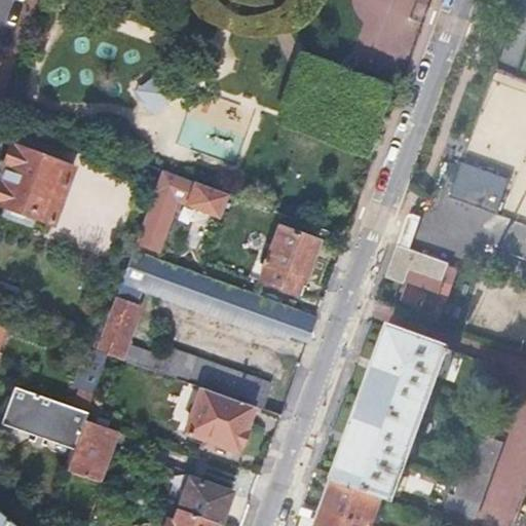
[(157,74),(135,91),(152,114),(175,97),(157,74)]
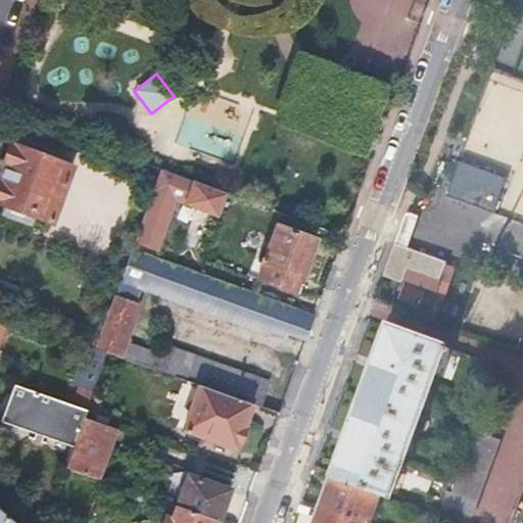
[(70,168),(8,145),(0,168),(0,205),(3,207),(1,216),(31,227),(34,219),(50,225),(70,168)]
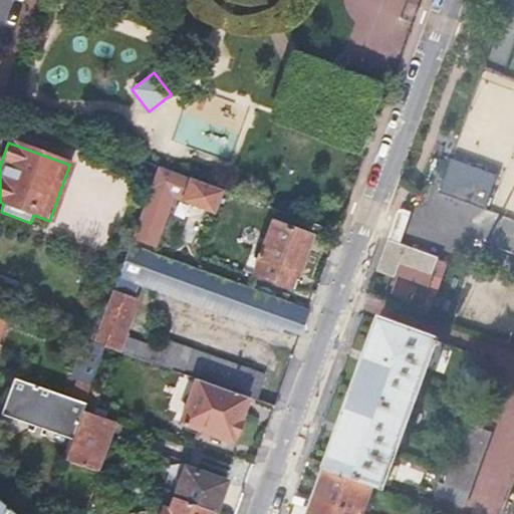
[(513,179),(513,143),(502,175),(513,179)]
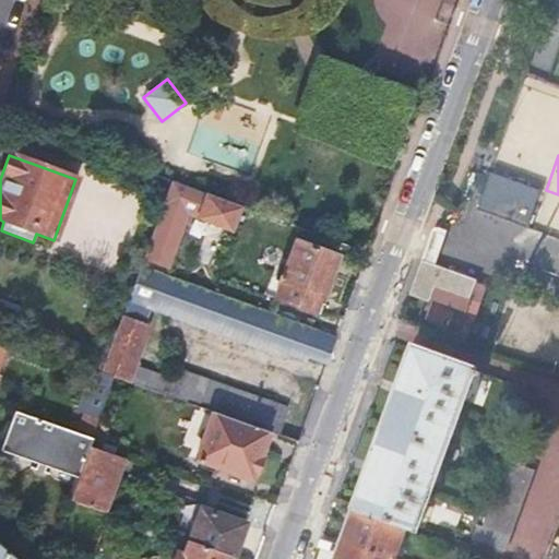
[(233,235),(242,207),(171,183),(143,261),(169,271),(188,219),(233,235)]
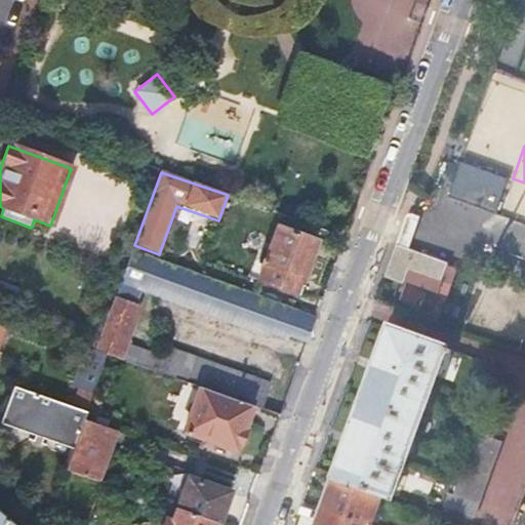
[(395,251),(385,278),(404,285),(409,271),(442,283),(448,265),(409,250),(420,218),(411,215),(409,215),(407,216),(395,251)]
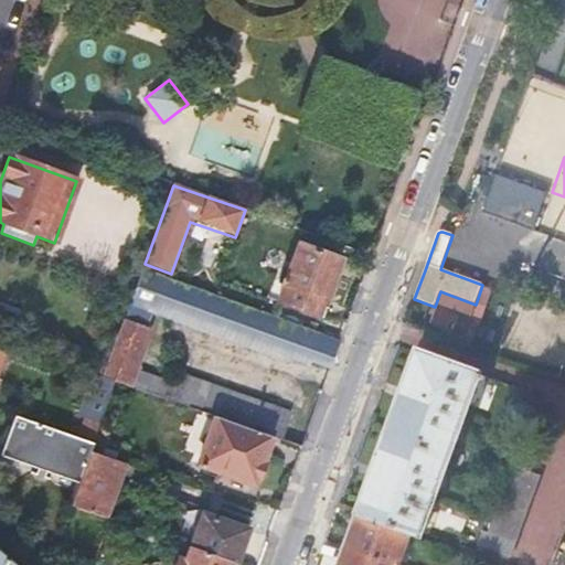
[(284,284),(278,302),(318,317),(323,301),(326,302),(341,260),(299,245),(286,280),(284,279),(281,284),(284,284)]
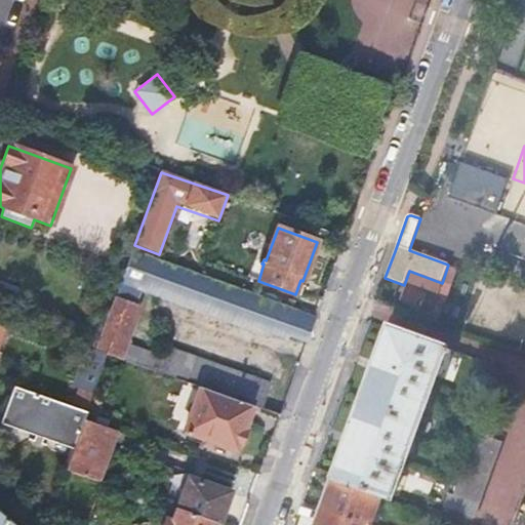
[(143,283),(153,256),(132,248),(121,282),(140,289),(143,283)]
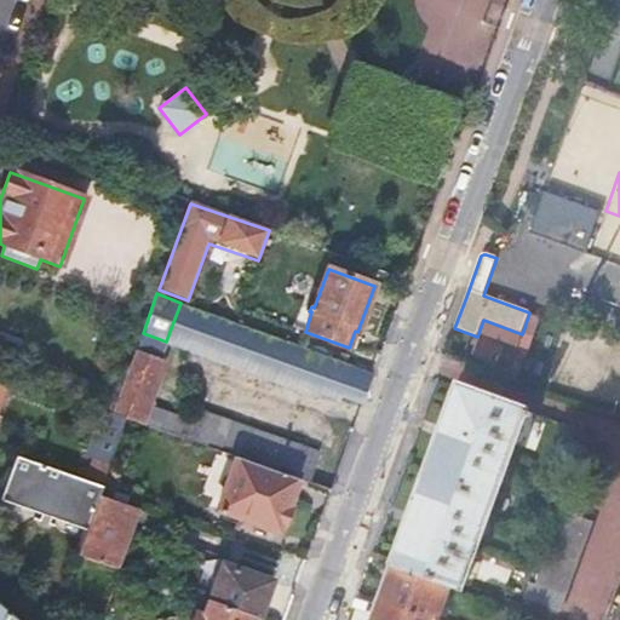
[(373,374),(181,303),(168,334),(340,397),(346,382),(360,386),(359,391),(366,394),(373,374)]
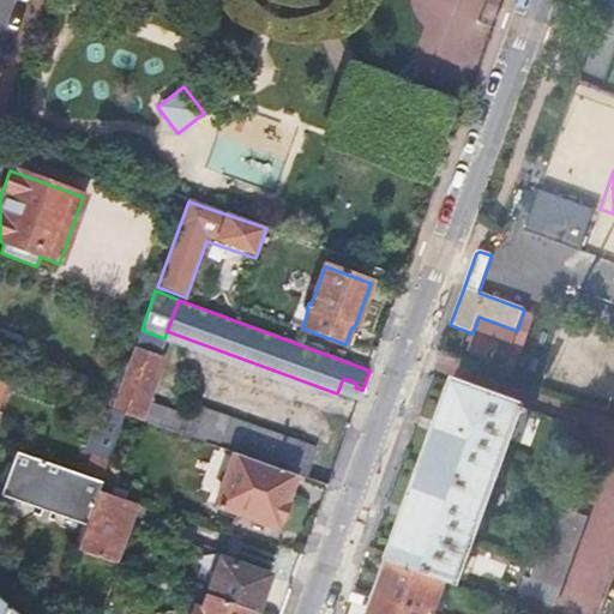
[(124,414),(138,419),(160,357),(158,356),(164,338),(142,330),(112,410),(124,414)]
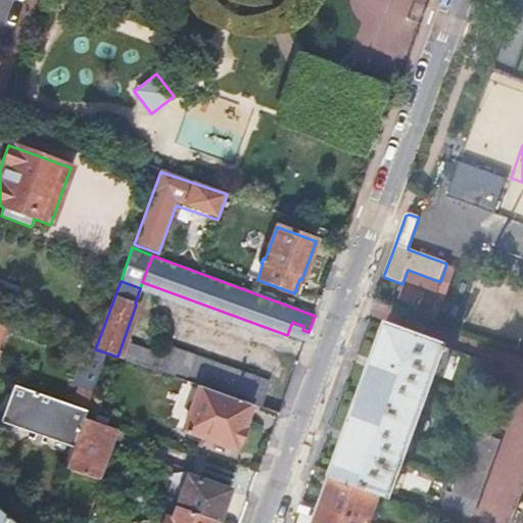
[(287,335),(305,341),(308,332),(302,330),(303,326),(292,322),(287,335)]
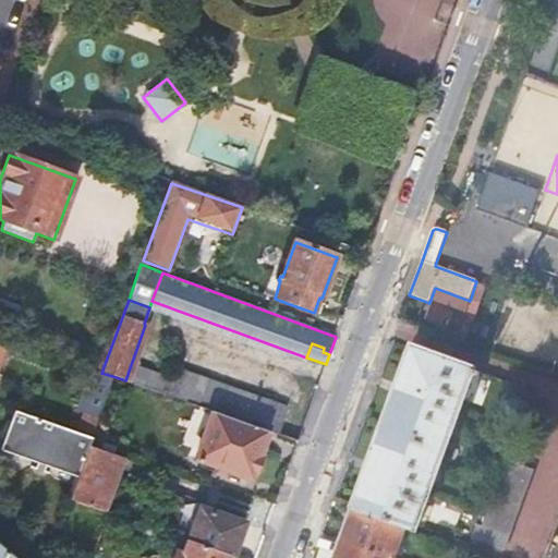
[(372,459),(353,509),(404,528),(416,532),(473,374),(478,376),(480,373),(475,371),(475,370),(413,347),(398,390),(372,459)]
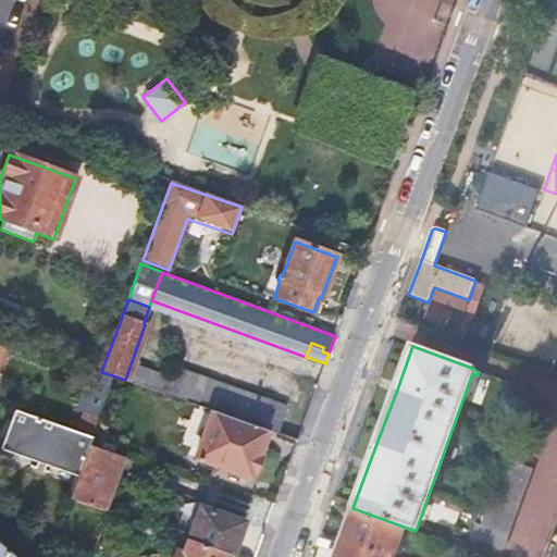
[(94,428),(112,375),(101,372),(97,370),(91,368),(76,409),(82,410),(75,431),(90,436),(94,428)]
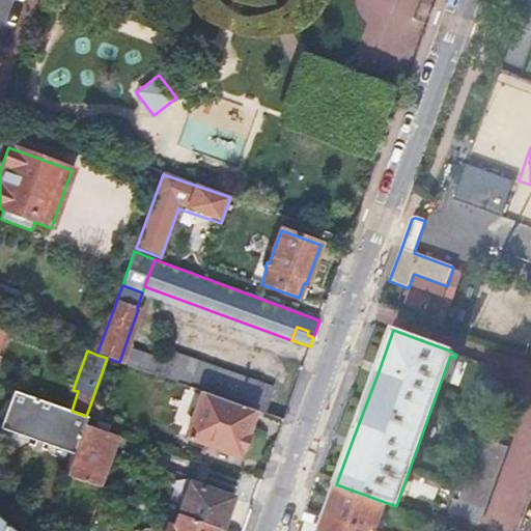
[(168,351),(158,375),(263,413),(273,388),(168,351)]
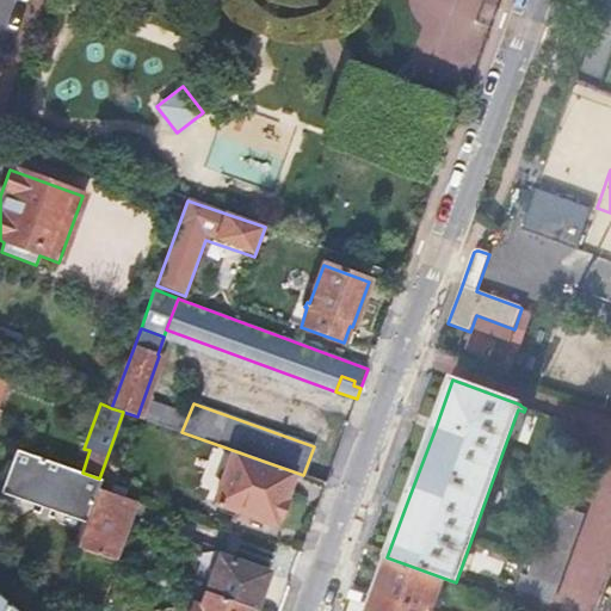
[(0,492),(84,522),(96,489),(99,479),(82,473),(14,449),(0,489),(0,492)]
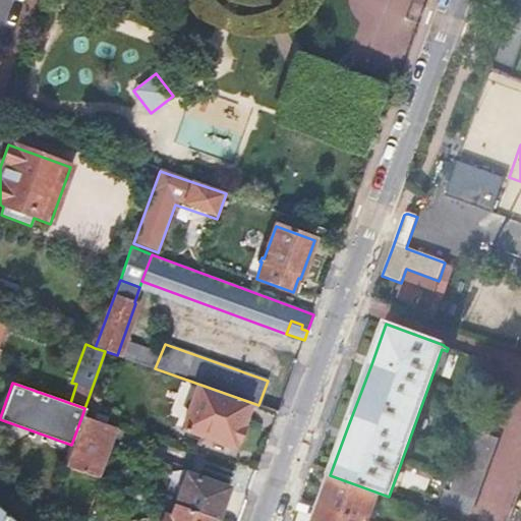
[(182,421),(177,433),(235,455),(252,407),(187,384),(175,418),(182,421)]
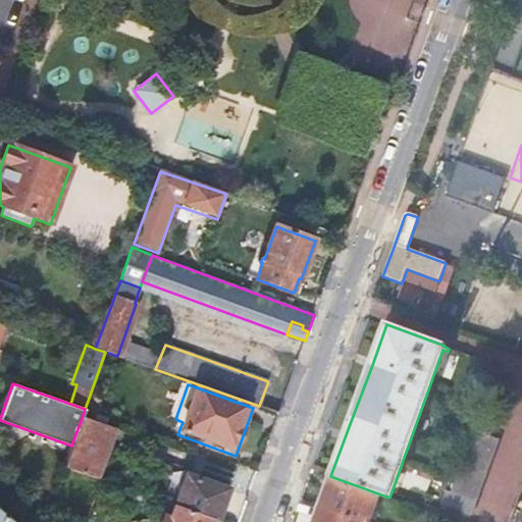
[(88,401),(85,409),(108,417),(111,408),(88,401)]
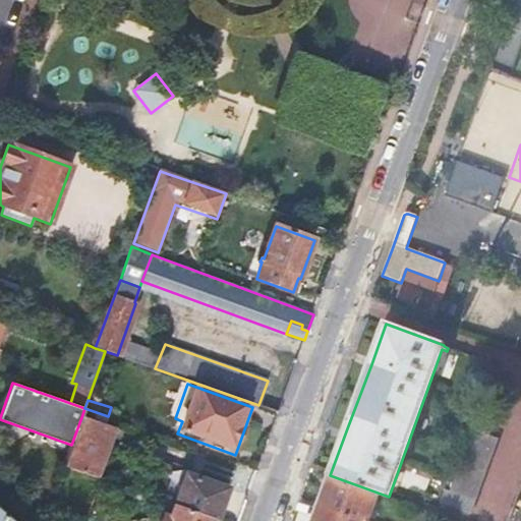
[(84,408),(81,417),(106,425),(108,416),(84,408)]
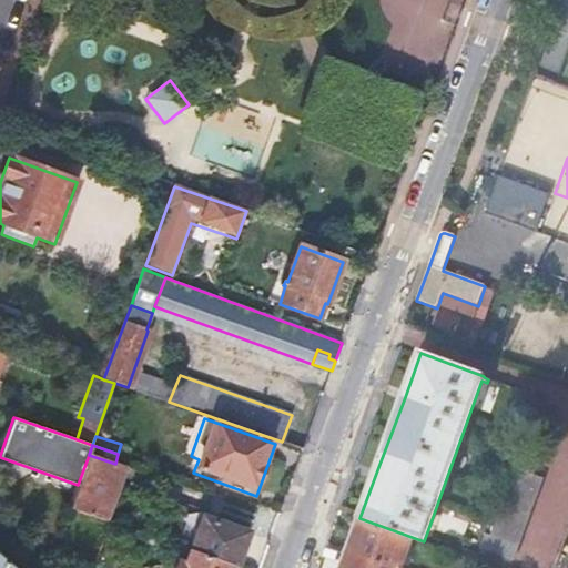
[(486,533),(480,547),(514,558),(544,477),(534,474),(541,452),(524,445),(490,534),(486,533)]
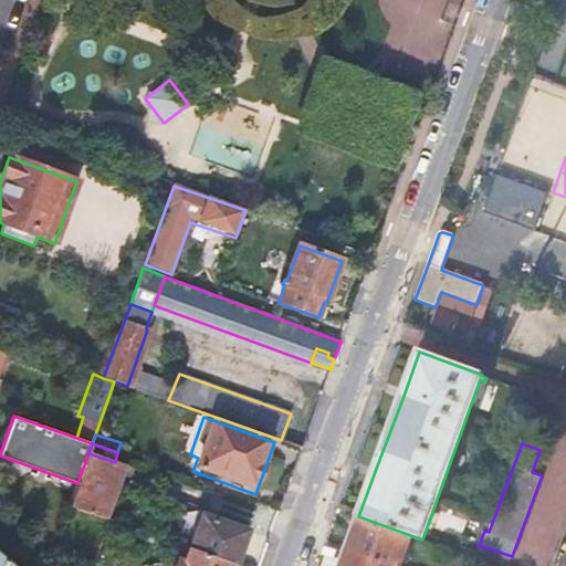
[(77,483),(70,505),(104,516),(123,464),(115,462),(88,453),(77,483)]
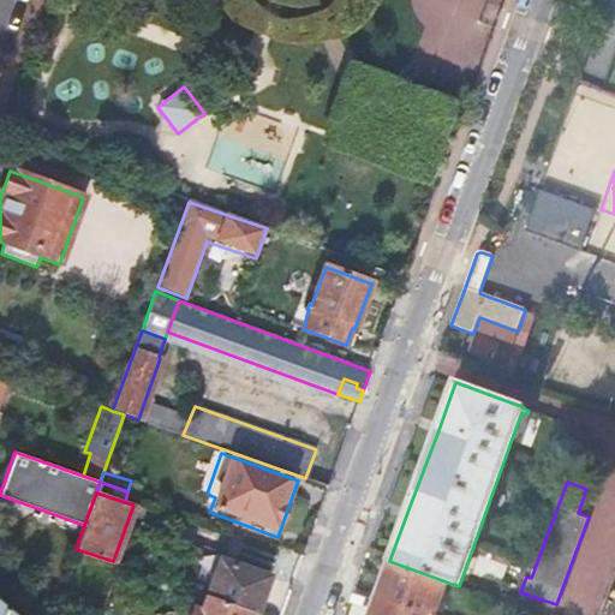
[(208,595),(222,599),(236,562),(221,557),(208,595)]
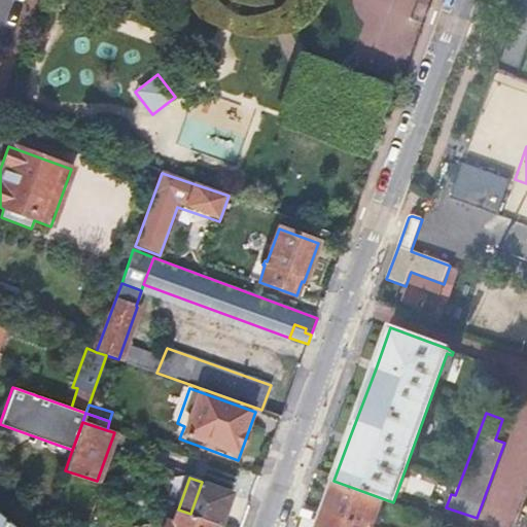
[(382,498),(334,481),(323,511),(366,526),(374,526),(375,526),(372,526),(382,498)]
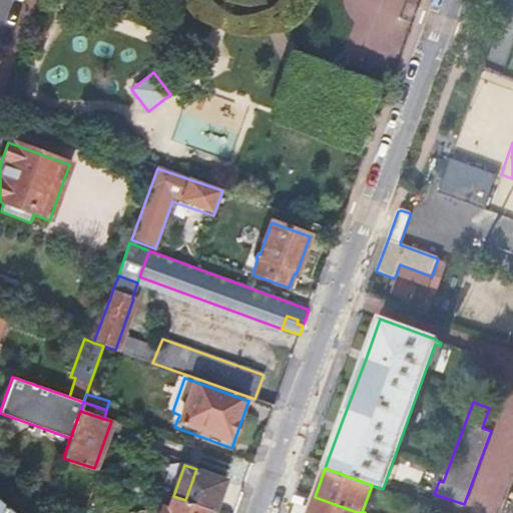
[(208,509),(213,511),(224,480),(196,469),(185,500),(208,509)]
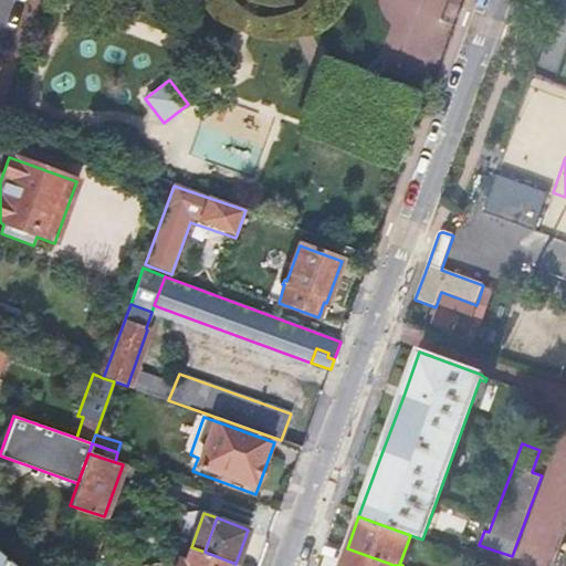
[(228,565),(230,562),(205,552),(191,547),(186,563),(178,559),(175,565),(228,565)]
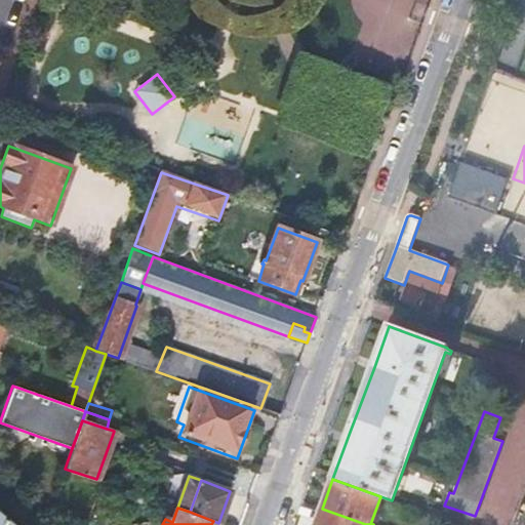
[(316,524),(365,524),(322,509),(316,524)]
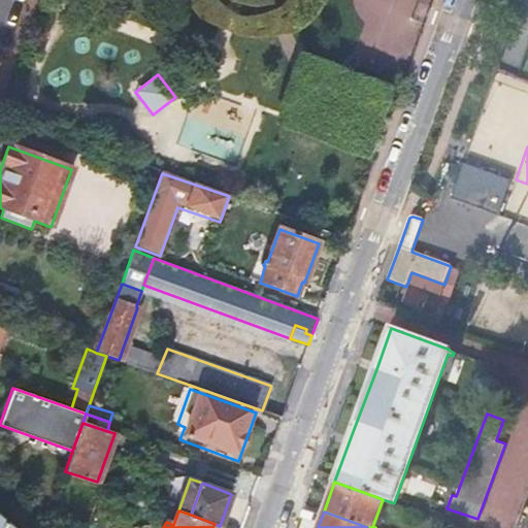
[(0,527),(10,527),(0,519),(0,527)]
